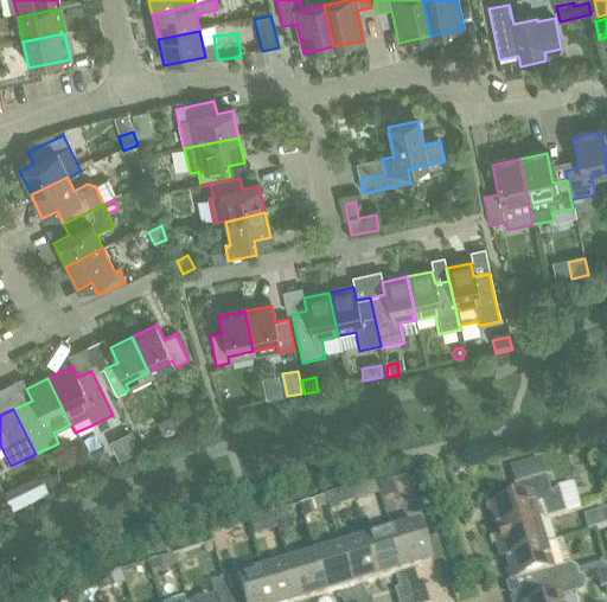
[(179,418),(174,421),(180,433),(185,430),(190,428),(187,423),(183,426),(179,418)]
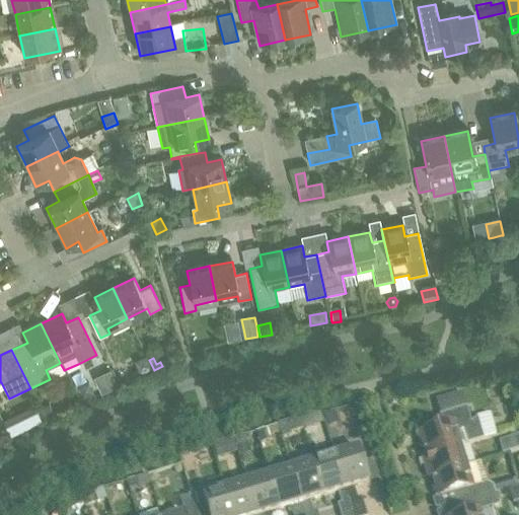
[(95,381),(101,395),(117,388),(109,373),(94,380),(95,381)]
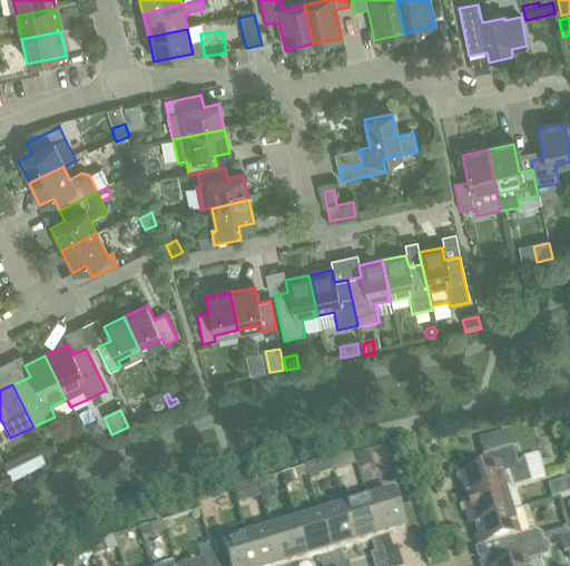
[(53,445),(45,449),(51,462),(60,458),(53,445)]
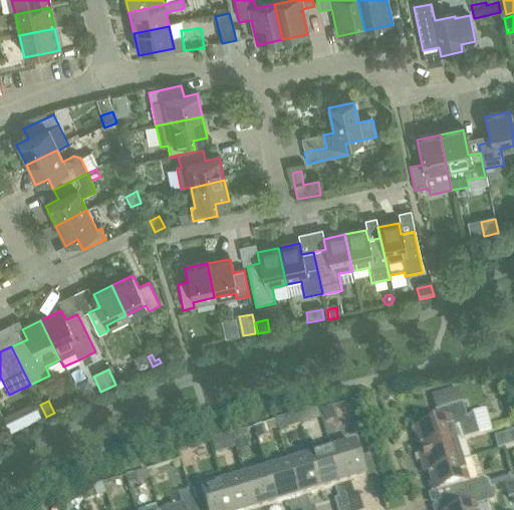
[(418,458),(456,447),(479,440),(473,419),(467,425),(462,408),(436,416),(439,428),(415,435),(421,456),(418,458)]
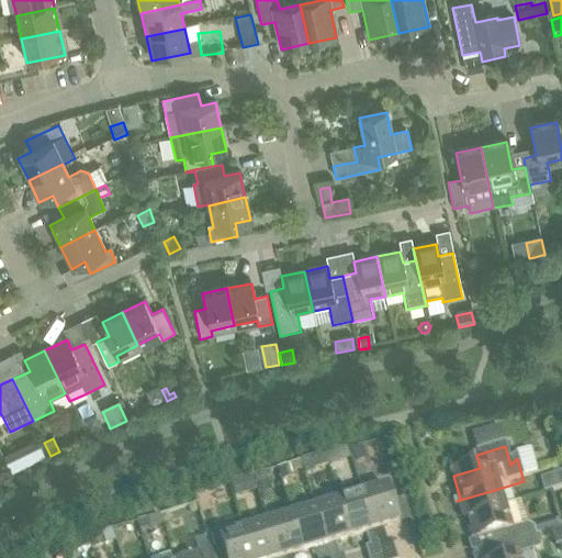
[(361,452),(350,456),(356,469),(367,464),(361,452)]
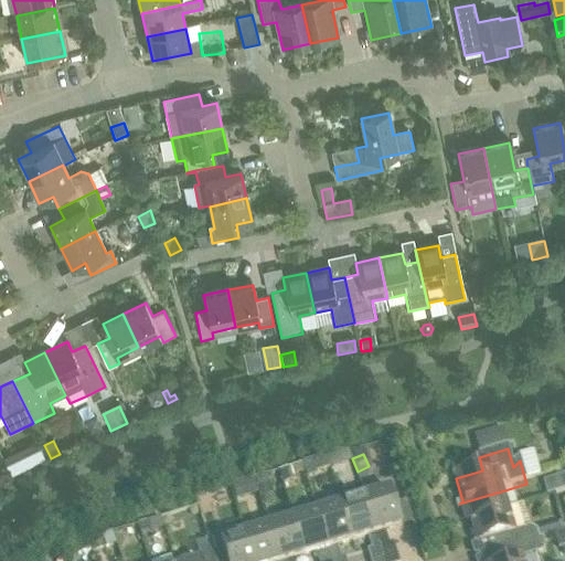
[(18,458),(4,464),(11,477),(23,470),(18,458)]
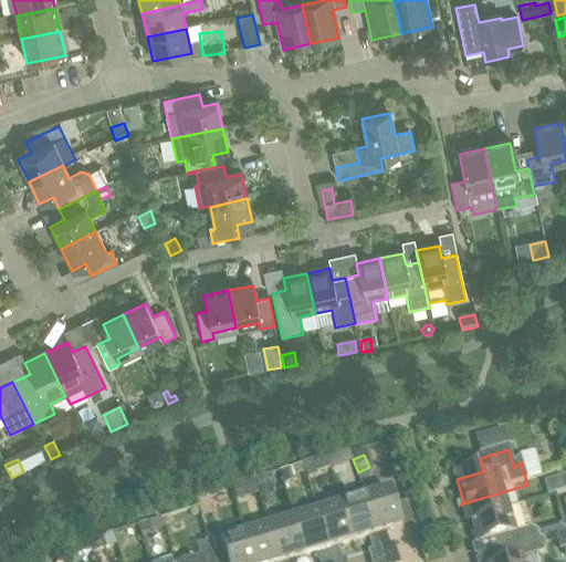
[(317,479),(314,467),(313,466),(303,469),(303,470),(307,485),(318,481),(317,479)]
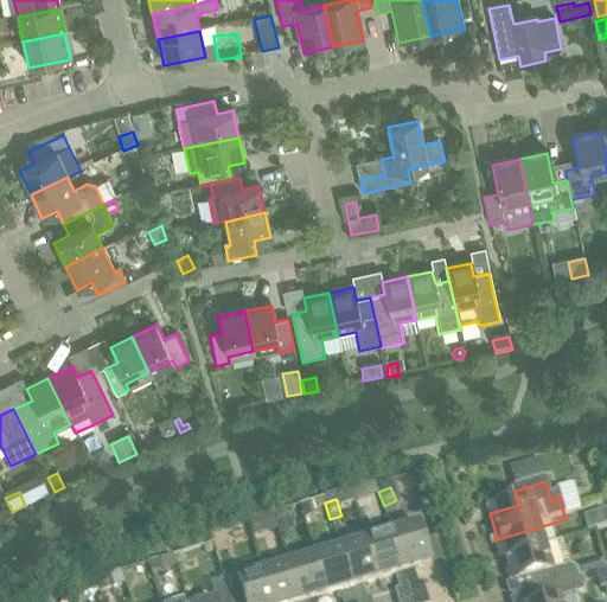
[(300,511),(300,512),(304,523),(318,518),(317,514),(314,507),(300,511)]
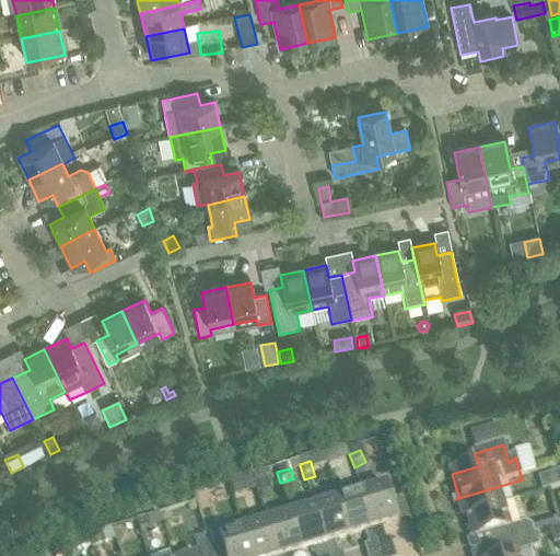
[(264,475),(257,477),(254,478),(253,478),(253,481),(255,488),(266,484),(264,476),(264,475)]
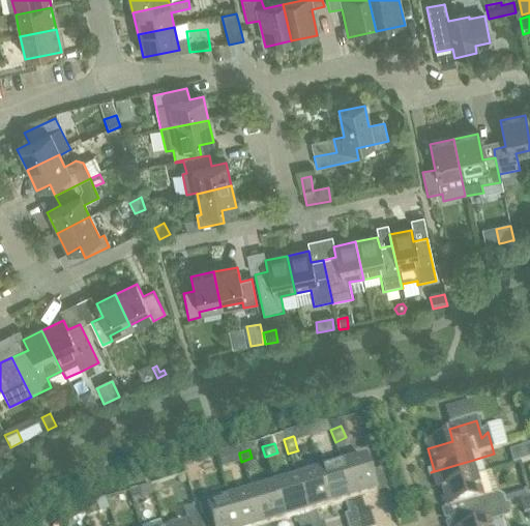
[(529,450),(520,455),(523,466),(525,466),(529,464),(529,450)]
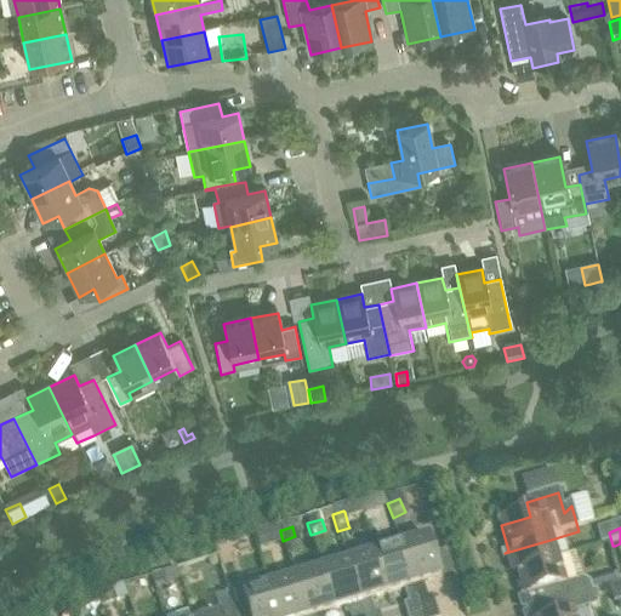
[(551,540),(505,553),(512,577),(517,576),(558,563),(551,540)]
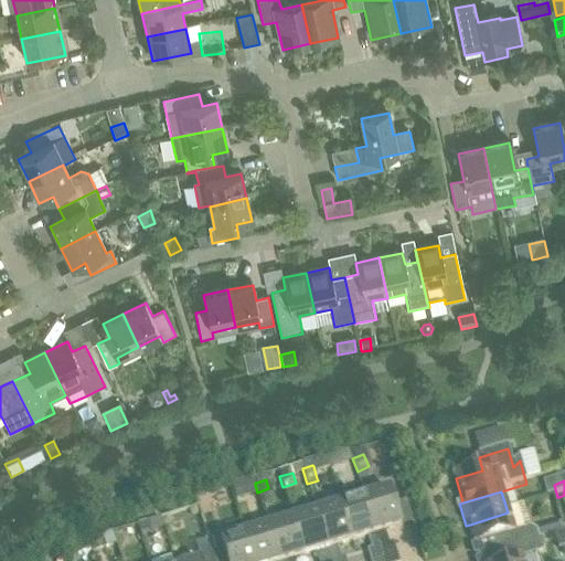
[(390,494),(365,501),(383,560),(397,560),(393,548),(388,549),(385,536),(402,531),(390,494)]
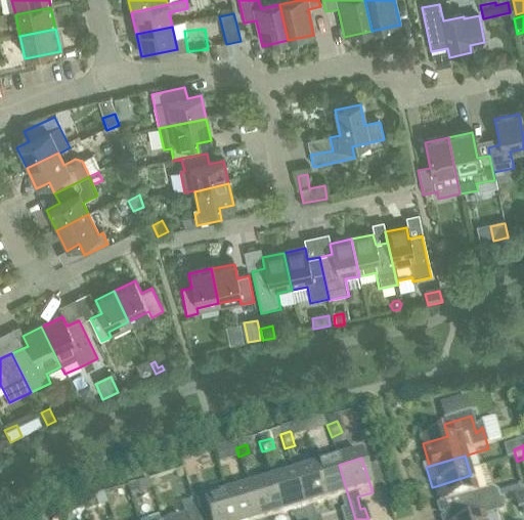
[(355,519),(339,465),(316,472),(326,506),(341,502),(345,514),(341,515),(342,519),(355,519)]
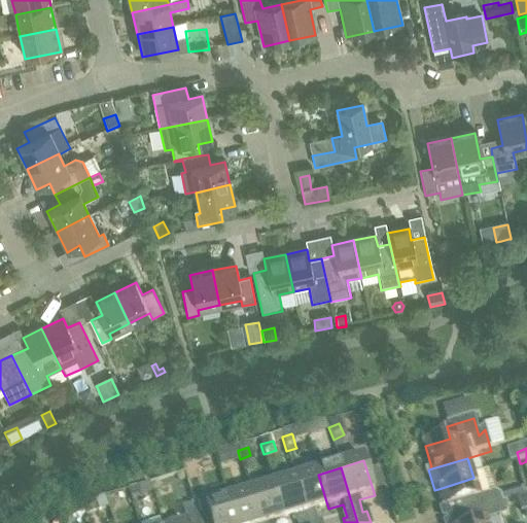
[(318,475),(295,481),(308,522),(317,522),(314,514),(328,509),(318,475)]
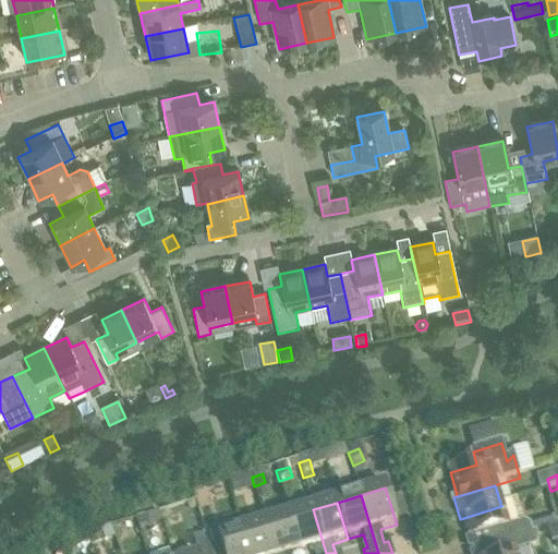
[(501,506),(464,518),(471,541),(497,533),(500,546),(532,537),(530,527),(523,525),(508,529),(502,508),(501,506)]
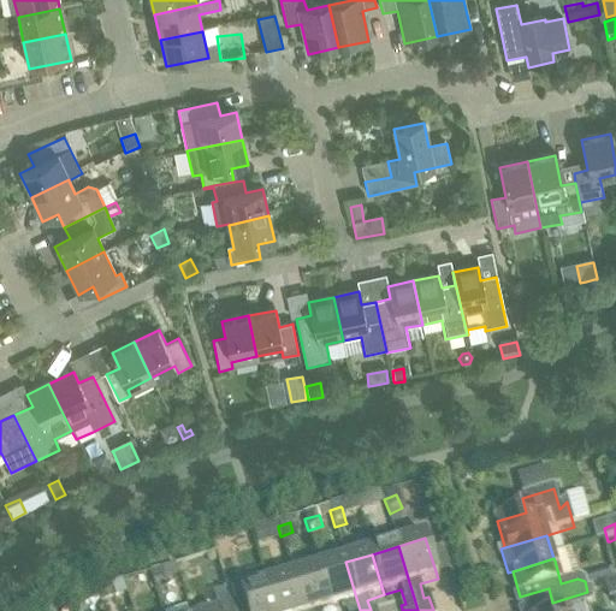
[(360,610),(345,562),(319,570),(332,610),(336,610),(349,605),(350,610),(360,610)]
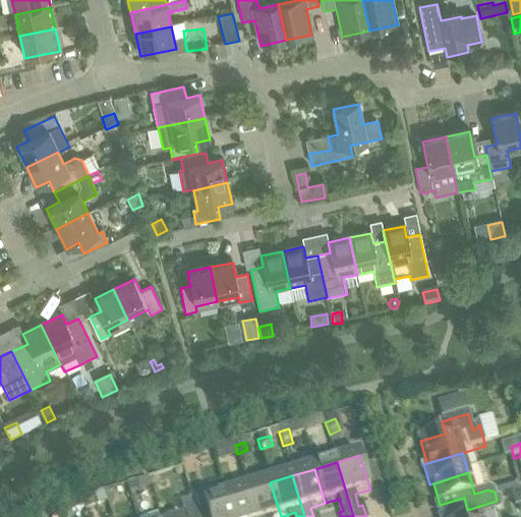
[(151,492),(149,484),(148,482),(137,485),(138,487),(140,495),(151,492)]
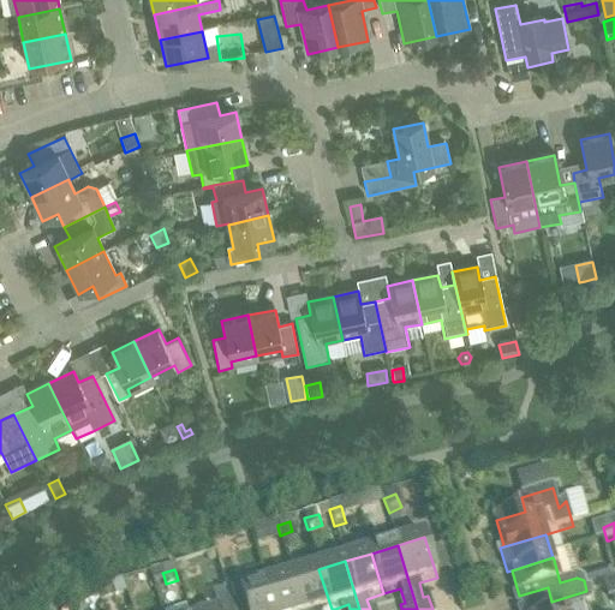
[(318,569),(293,578),(303,609),(332,609),(318,569)]
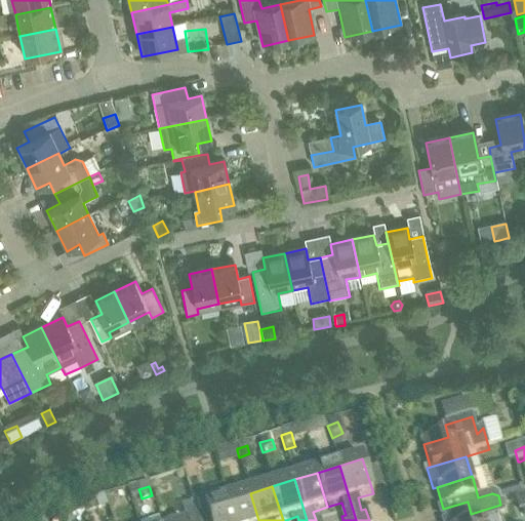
[(514,502),(522,498),(522,497),(519,489),(511,492),(514,502)]
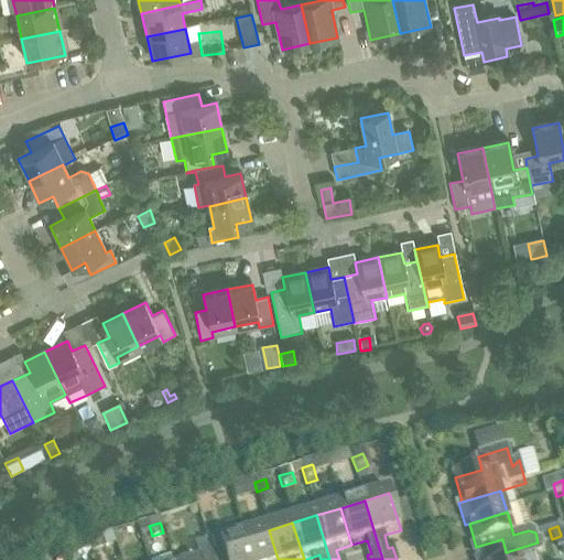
[(278,559),(269,530),(245,537),(251,559),(278,559)]
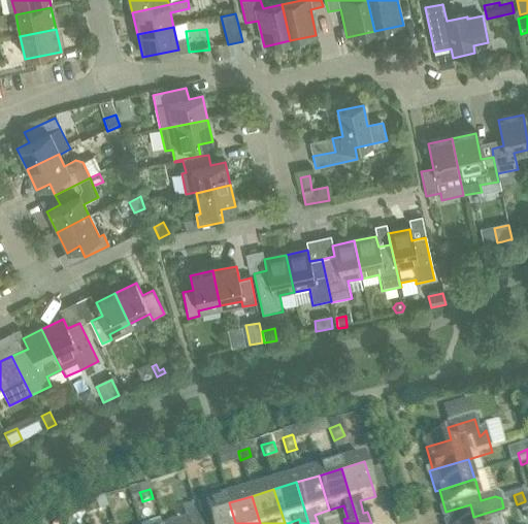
[(523,518),(527,516),(527,500),(519,504),(523,518)]
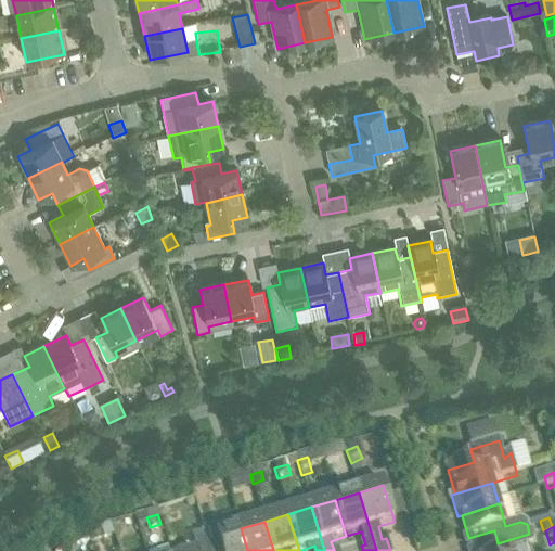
[(204,535),(208,550),(247,550),(241,528),(217,536),(215,532),(204,535)]
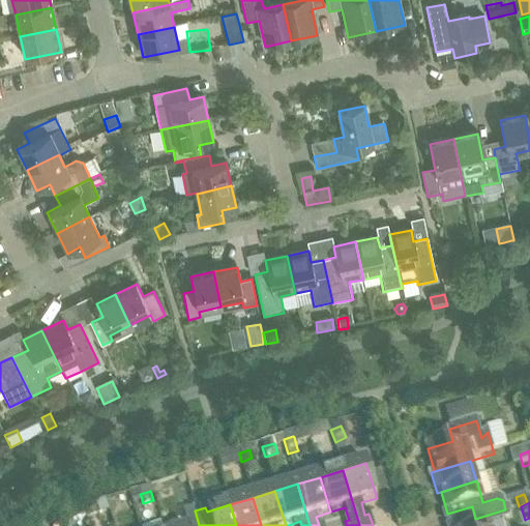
[(96,510),(95,507),(83,512),(84,514),(86,521),(87,523),(99,519),(96,510)]
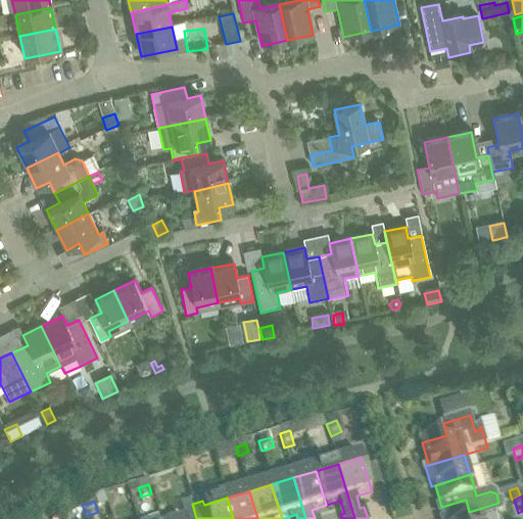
[(502,515),(505,509),(503,502),(498,503),(469,512),(471,518),(491,518),(502,515)]
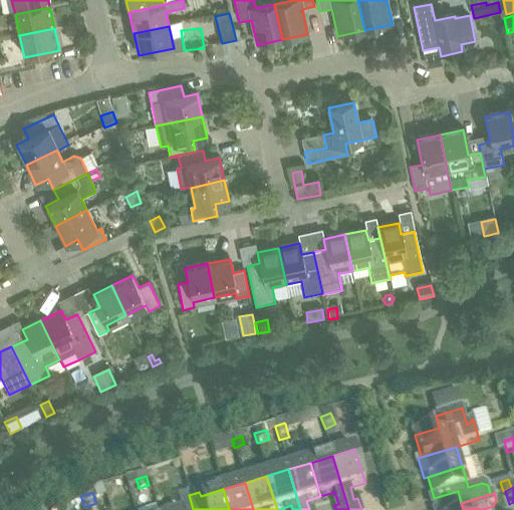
[(193,509),(189,495),(178,499),(181,509),(193,509)]
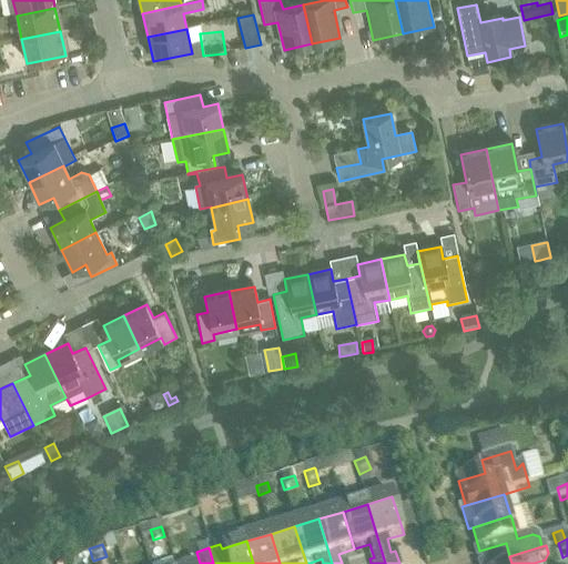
[(80,563),(92,559),(90,551),(89,549),(71,554),(72,557),(73,563),(80,563)]
